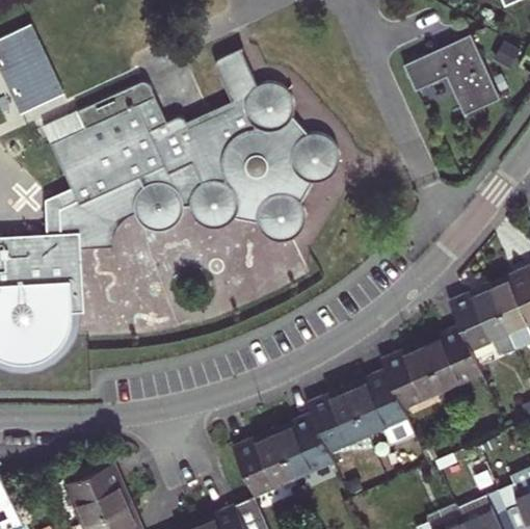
[(0,64),(24,116),(67,98),(33,26),(0,42),(0,64)]
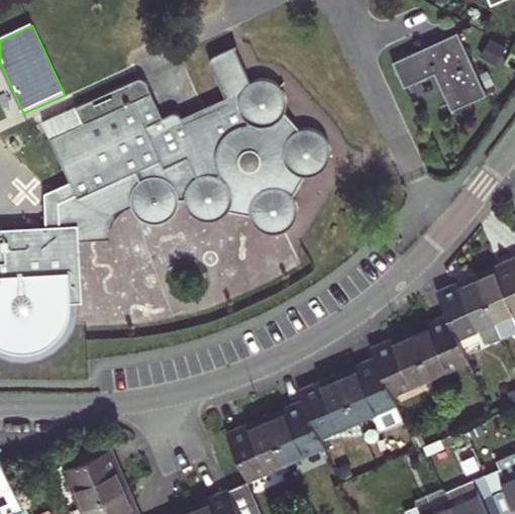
[(449,112),(485,96),(456,33),(439,41),(441,45),(425,53),(424,48),(391,64),(403,88),(433,75),(449,112)]
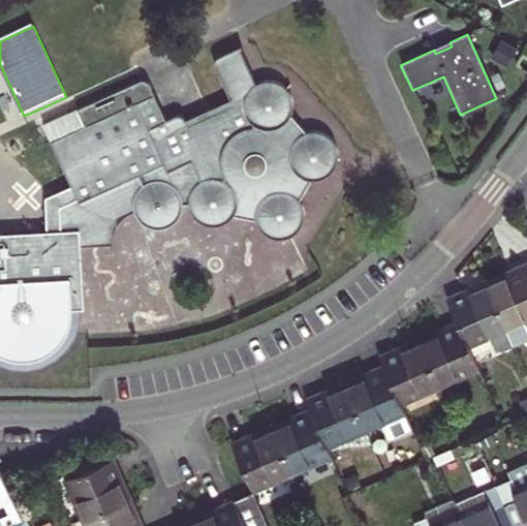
[(452,47),(450,42),(439,47),(434,50),(435,54),(452,47)]
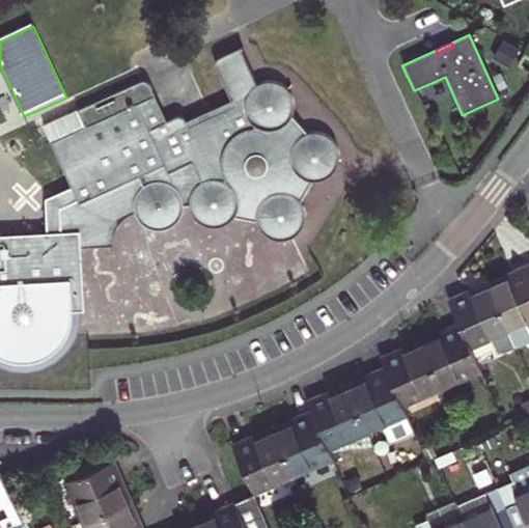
[(77,203),(78,205),(138,178),(142,188),(141,188),(138,192),(136,196),(134,201),(134,206),(134,212),(135,214),(136,217),(138,221),(141,225),(145,228),(149,231),(160,232),(169,231),(174,228),(182,221),(185,215),(191,214),(196,221),(199,224),(209,228),(214,228),(223,227),(227,224),(233,218),(255,223),(256,227),(261,235),(266,239),(271,241),(280,243),(289,241),(295,239),(301,231),(305,222),(305,213),(301,201),(311,183),(314,183),(324,182),(328,179),(335,172),(338,167),(339,163),(339,153),(335,144),(329,137),(325,135),(312,133),(306,134),(291,117),(294,107),(294,105),(289,93),(283,86),(274,82),(270,82),(259,84),(257,85),(241,49),(218,59),(214,65),(216,71),(230,102),(184,119),(178,117),(177,117),(166,122),(150,87),(148,84),(145,82),(139,82),(58,119),(61,126),(66,137),(51,143),(71,188),(45,199),(44,231),(0,233),(0,351),(1,352),(18,356),(31,355),(43,350),(47,346),(54,340),(59,328),(65,313),(78,313),(78,251),(79,234),(60,234),(60,211),(77,203)]
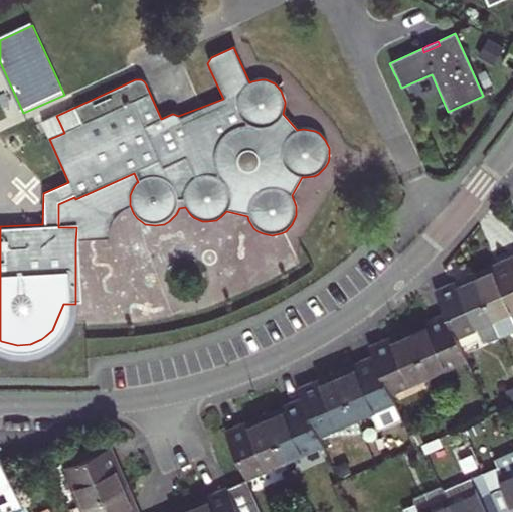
[(41,123),(49,139),(64,133),(59,122),(56,116),(41,123)]
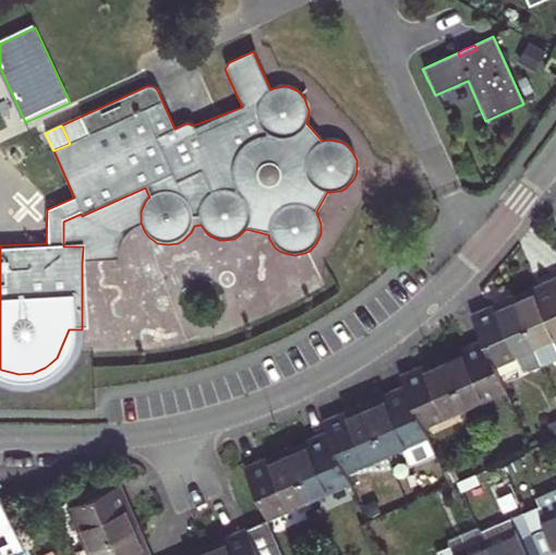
[(130,232),(142,225),(141,222),(141,217),(141,212),(143,206),(145,202),(148,197),(149,197),(145,188),(82,216),(81,214),(63,221),(63,246),(83,246),(82,264),(116,265),(117,253),(121,241),(130,232)]
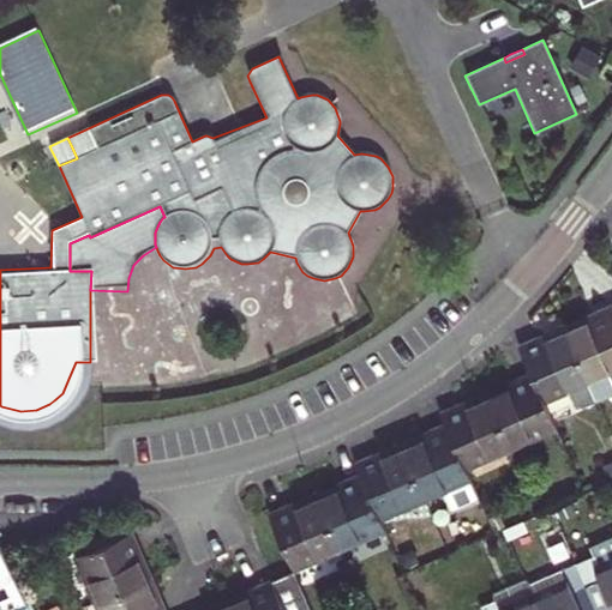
[(611,305),(591,314),(593,320),(565,332),(587,380),(606,372),(607,376),(611,374),(611,305)]
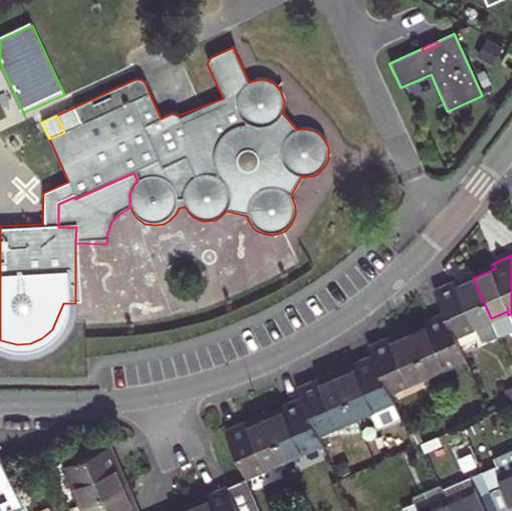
[(494,263),(471,274),(473,278),(496,268),(494,263)]
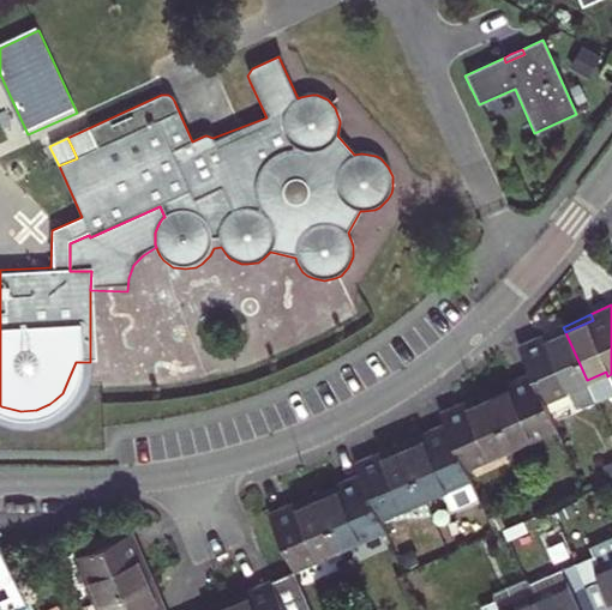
[(563,327),(535,339),(537,344),(565,332),(563,327)]
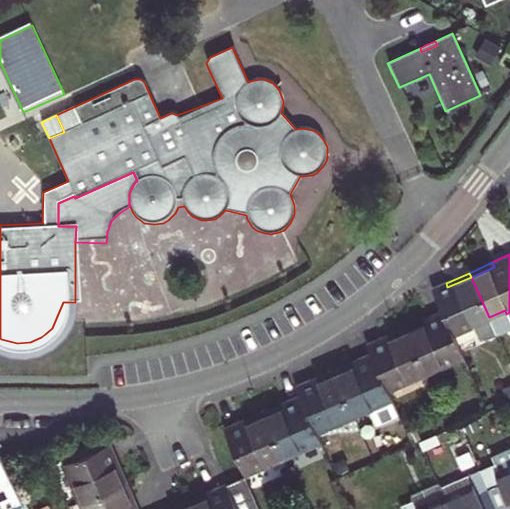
[(474,329),(481,343),(497,336),(490,321),(489,317),(471,277),(447,287),(446,283),(430,290),(441,312),(452,338),(474,329)]
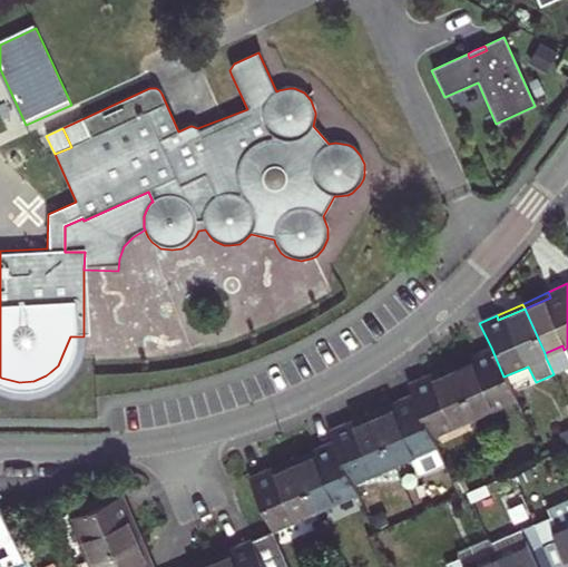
[(562,345),(545,353),(546,358),(564,350),(562,345)]
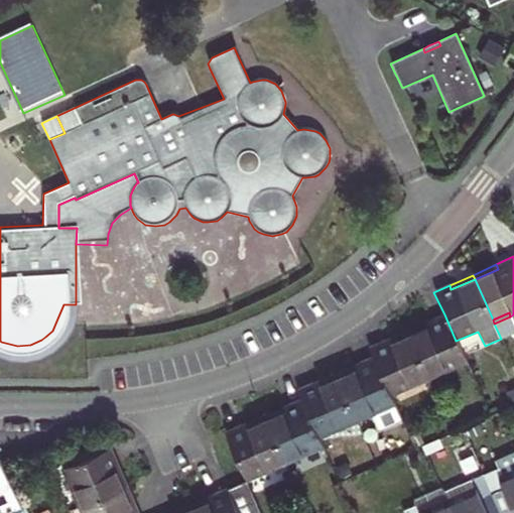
[(431,326),(408,336),(425,377),(441,369),(443,374),(466,364),(456,341),(444,314),(429,322),(431,326)]
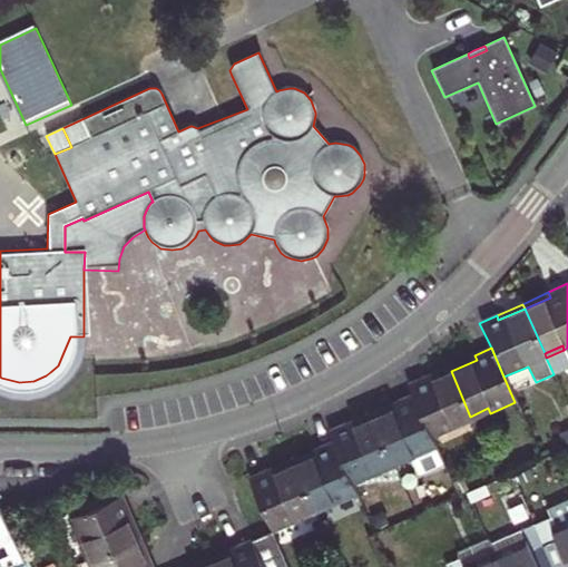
[(451,371),(477,360),(475,355),(449,367),(451,371)]
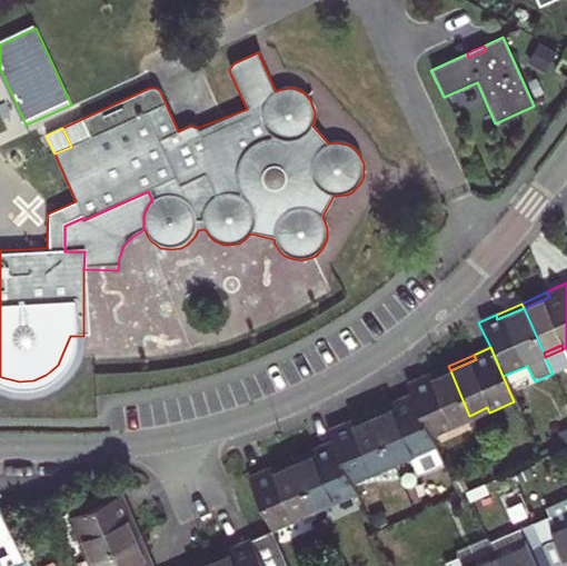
[(448,366),(423,377),(424,381),(450,370),(448,366)]
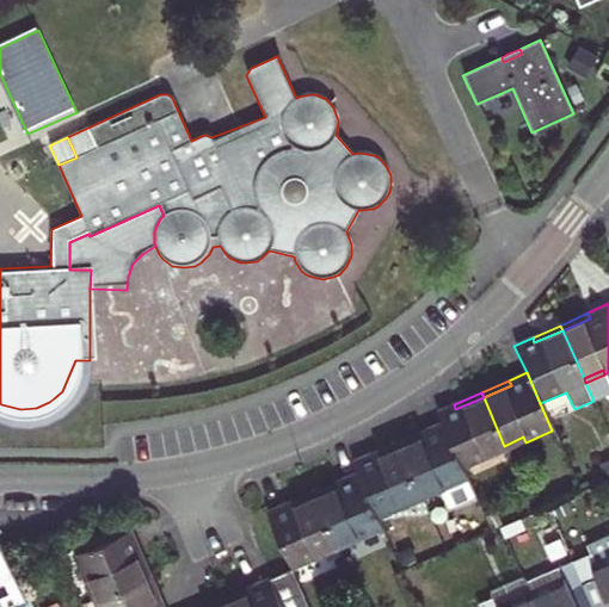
[(455,409),(454,404),(436,412),(441,423),(461,470),(487,459),(485,453),(504,446),(484,397),(455,409)]
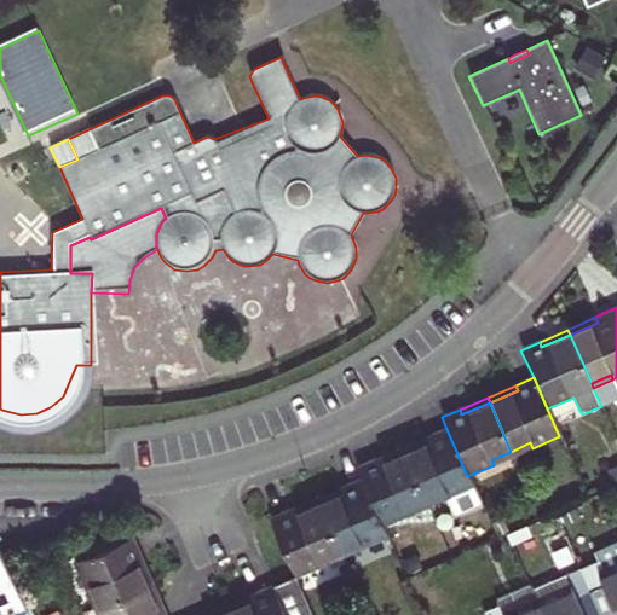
[(432,441),(404,454),(424,503),(443,494),(445,499),(472,488),(467,476),(447,429),(430,436),(432,441)]
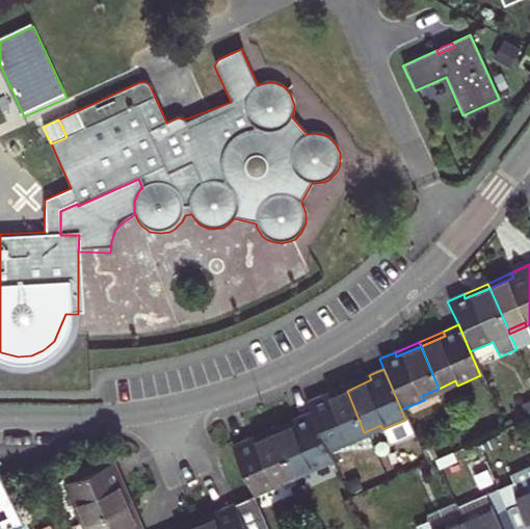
[(371,379),(369,375),(345,386),(347,391),(371,379)]
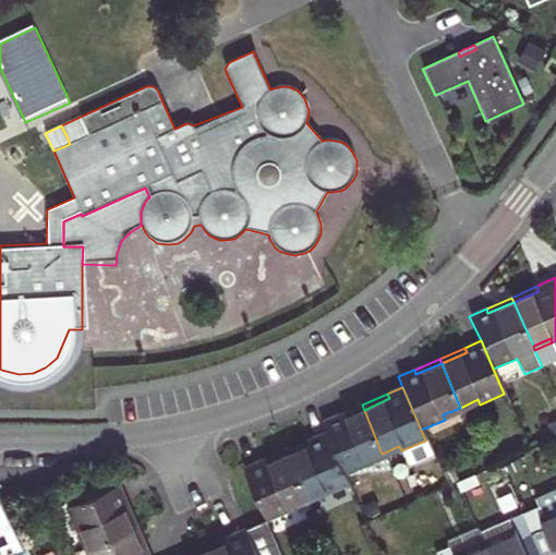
[(478,399),(460,408),(462,412),(480,405),(478,399)]
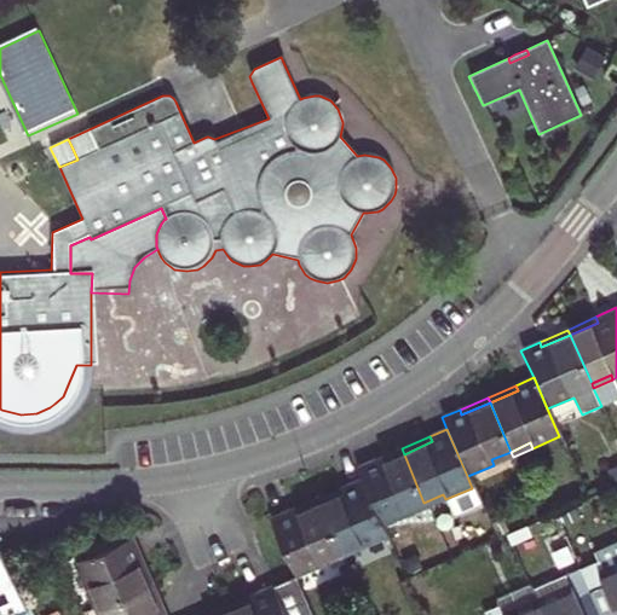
[(404,454),(402,448),(373,462),(375,466),(404,454)]
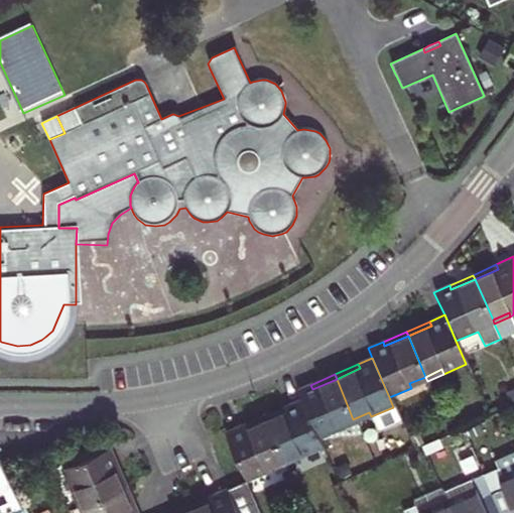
[(425,377),(409,383),(411,388),(427,381),(425,377)]
